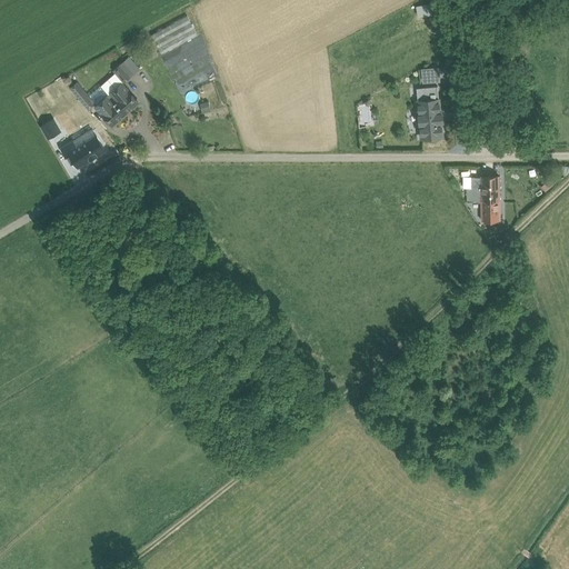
[(417,16),(430,13),(429,2),(416,5),(417,16)]
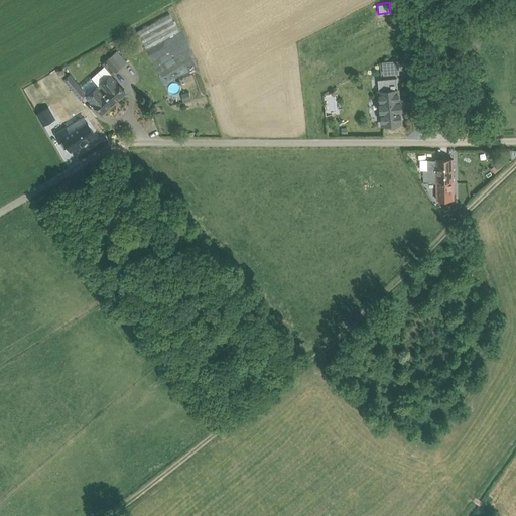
[(137,32),(146,49),(178,32),(169,14),(137,32)]
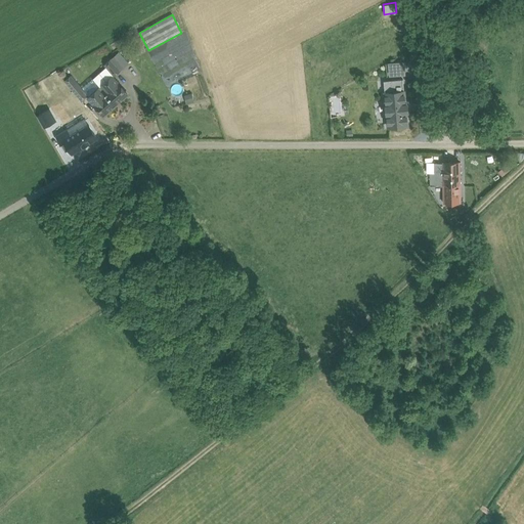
[(129,51),(134,56),(138,52),(134,47),(129,51)]
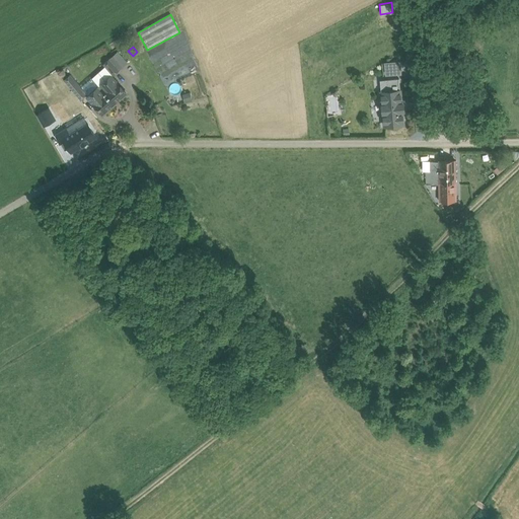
[(103,65),(104,66),(113,75),(114,76),(119,70),(109,59),(103,65)]
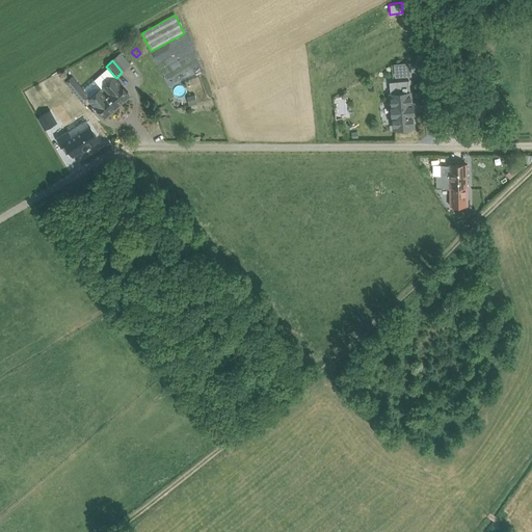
[(102,89),(114,78),(115,77),(107,68),(94,80),(102,89)]
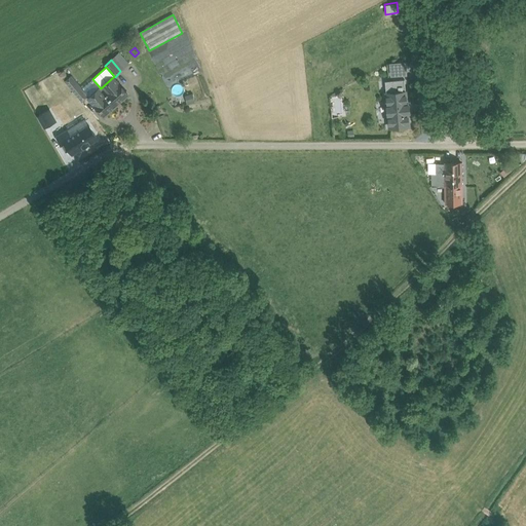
[(378,71),(378,77),(389,76),(388,75),(396,74),(396,69),(378,71)]
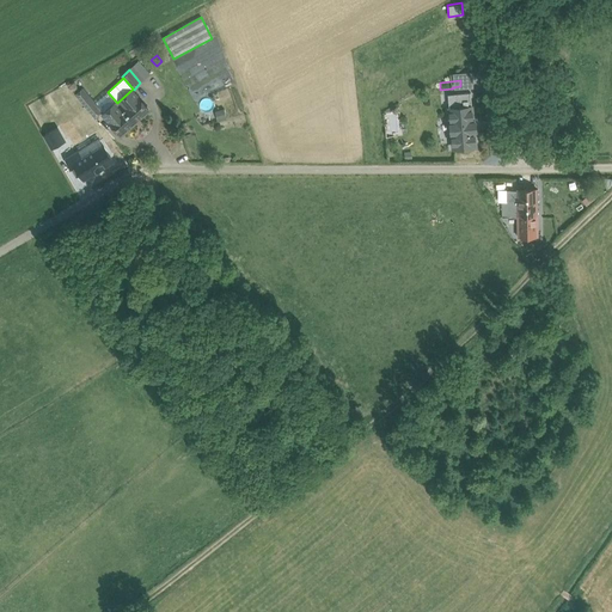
[(102,111),(96,104),(83,89),(75,96),(95,117),(102,111)]
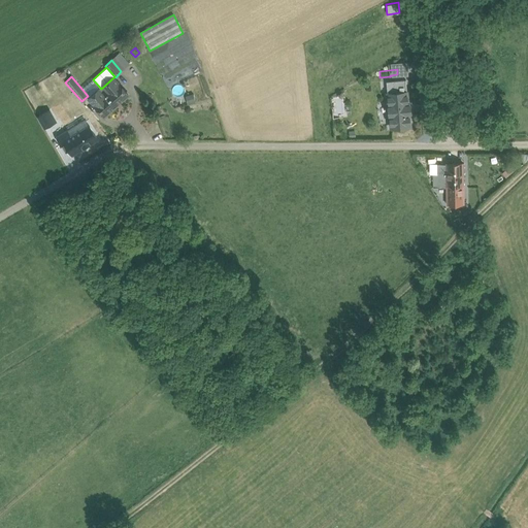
[(101,89),(117,105),(128,95),(113,77),(101,89)]
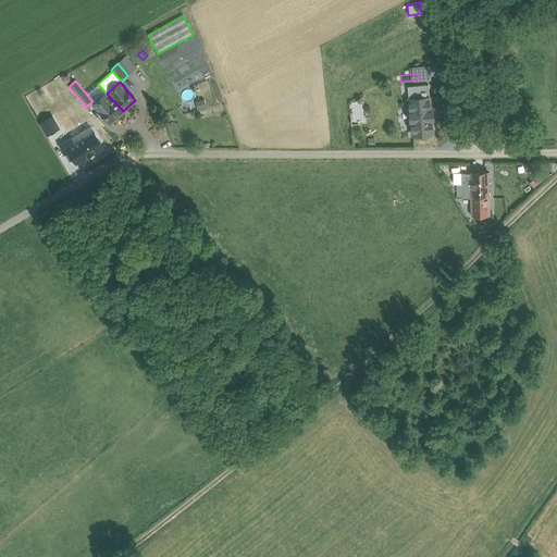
[(107,94),(98,84),(87,95),(93,101),(95,103),(107,94)]
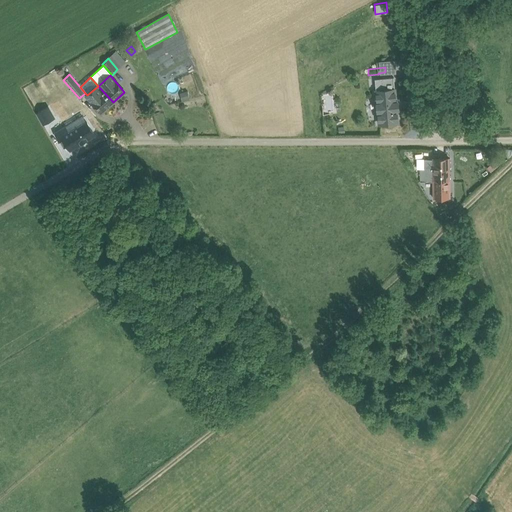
[(378,101),(396,99),(394,78),(375,80),(378,101)]
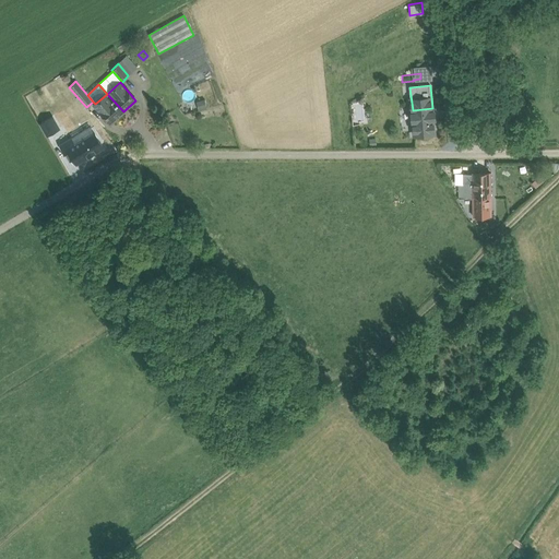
[(94,105),(110,123),(123,111),(107,94),(95,104),(94,105)]
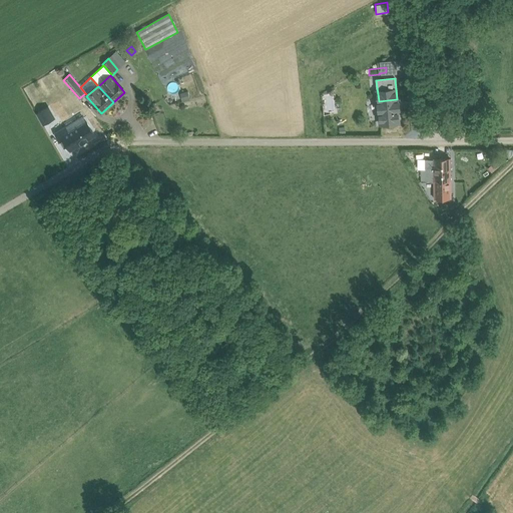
[(322,89),(323,109),(336,108),(335,89),(322,89)]
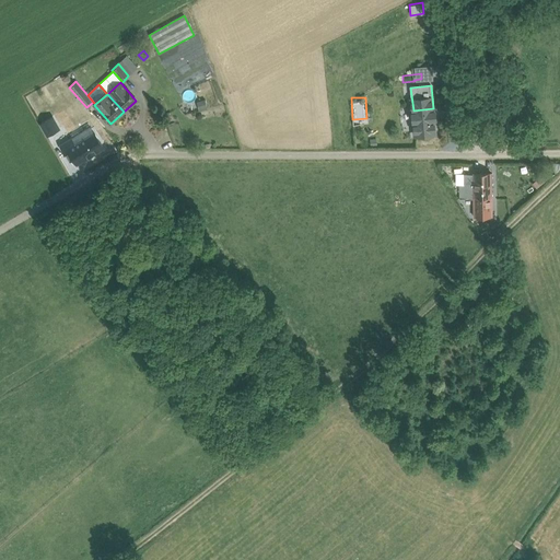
[(205,102),(196,104),(198,113),(206,109),(205,102)]
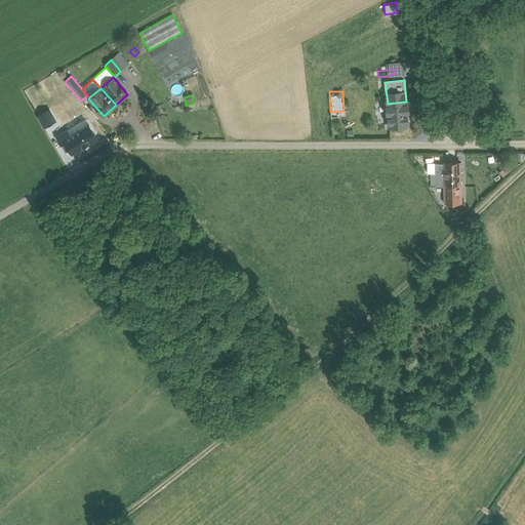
[(406,102),(388,104),(390,127),(408,125),(407,113),(406,102)]
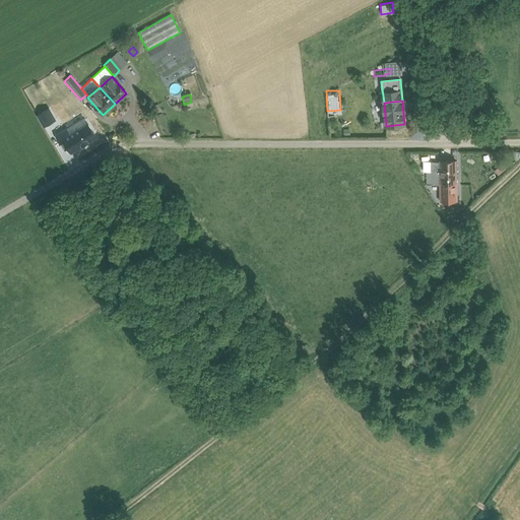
[(47,130),(55,125),(50,117),(42,121),(47,130)]
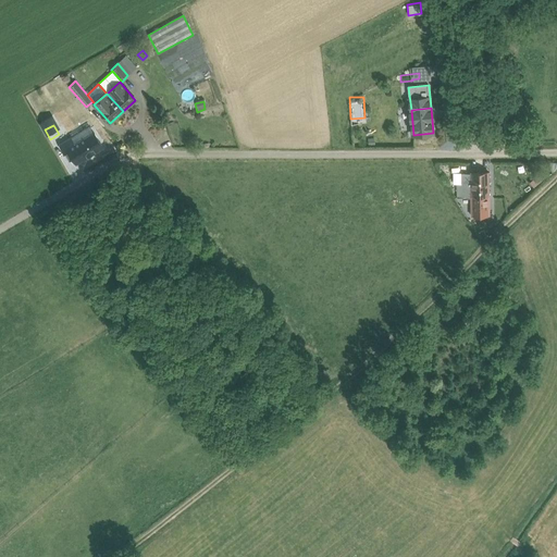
[(70,149),(77,162),(95,151),(86,136),(72,145),(69,147),(70,149)]
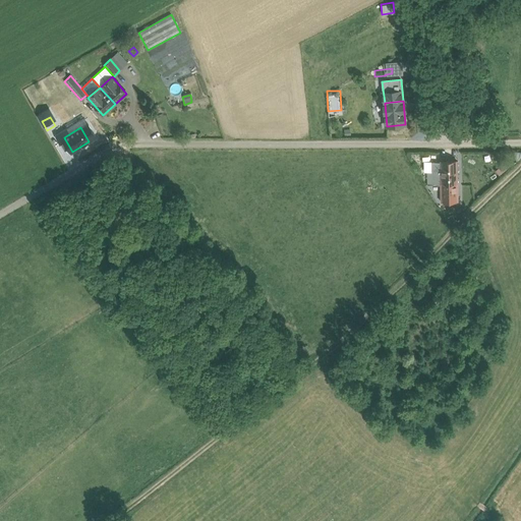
[(64,137),(67,135),(65,132),(57,136),(60,142),(65,139),(64,137)]
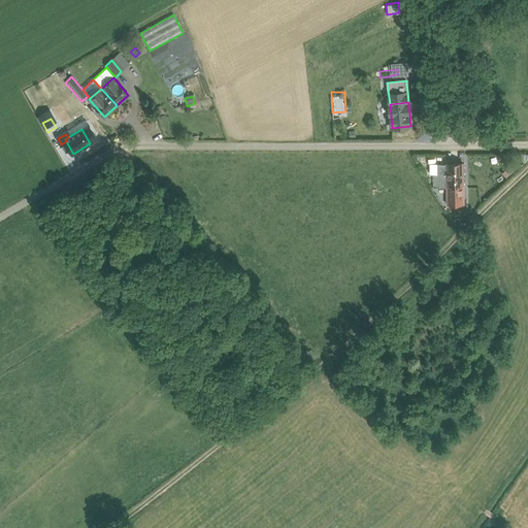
[(463,163),(447,163),(447,165),(437,165),(437,174),(433,174),(434,187),(440,187),(444,187),(447,187),(447,191),(464,191),(464,187),(463,163)]
